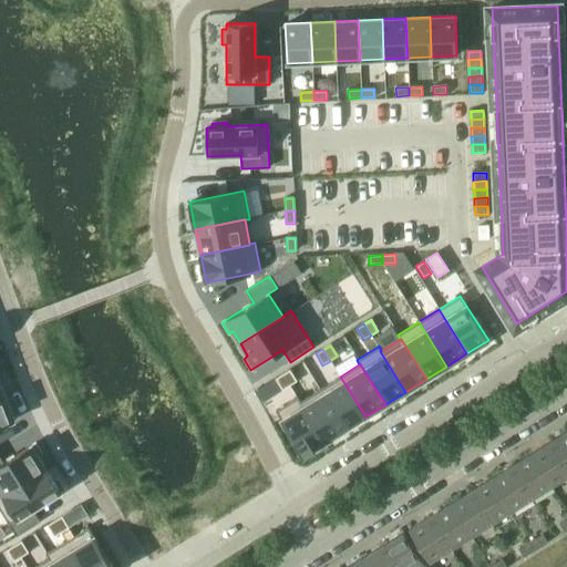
[(289,370),(282,374),(289,385),(297,381),(289,370)]
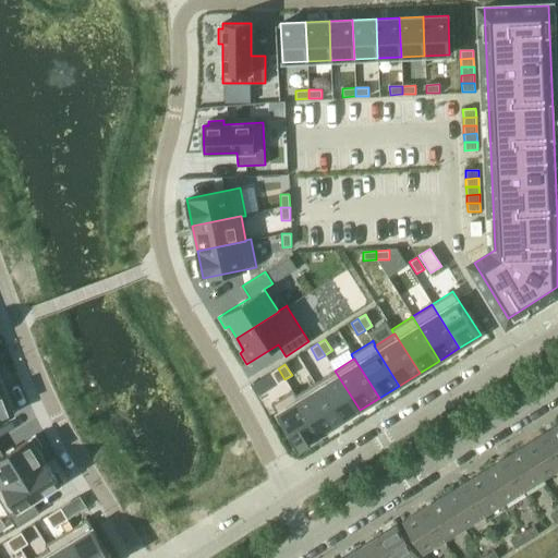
[(278,368),(270,373),(278,384),(284,379),(278,368)]
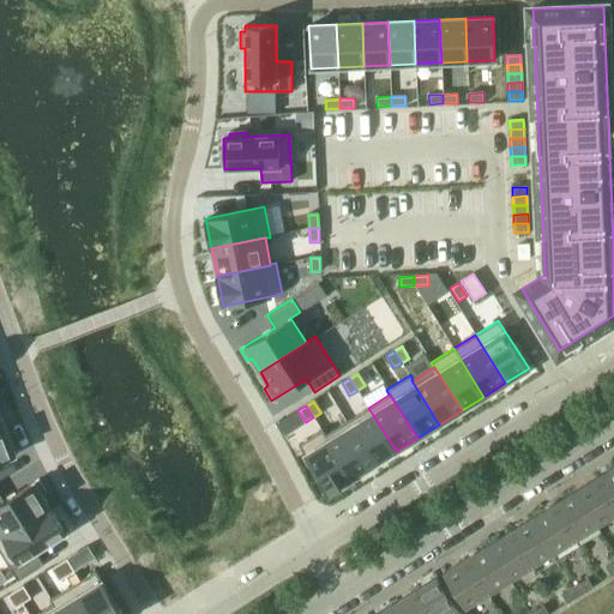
[(368,408),(347,421),(373,465),(396,451),(368,408)]
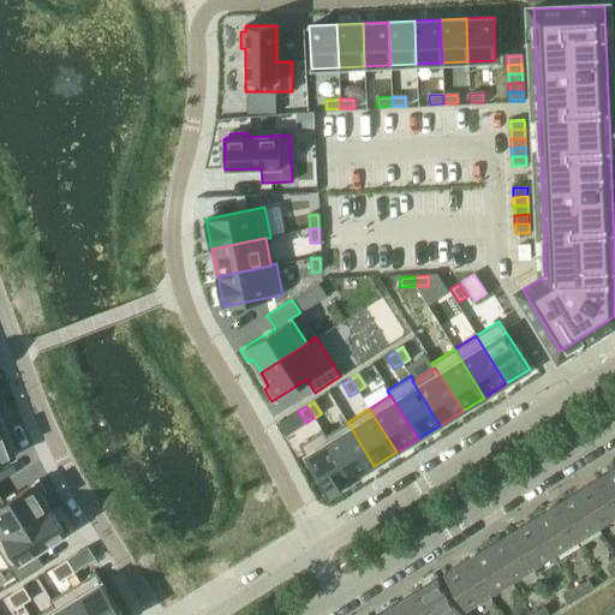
[(326,435),(324,436),(352,479),(374,466),(347,422),(326,435)]
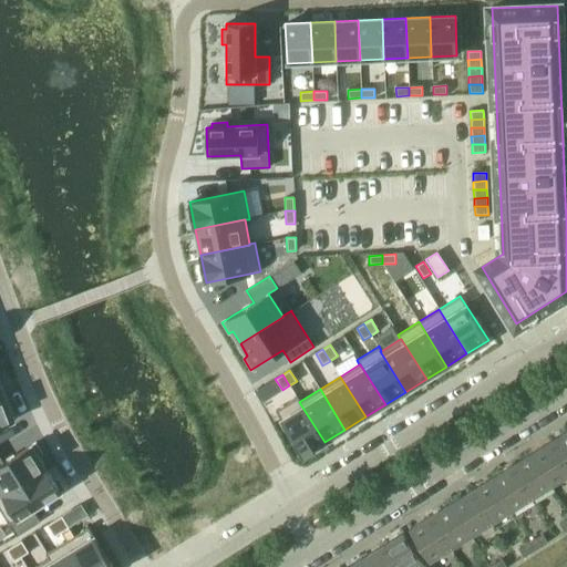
[(0,425),(13,420),(4,395),(0,397),(0,425)]
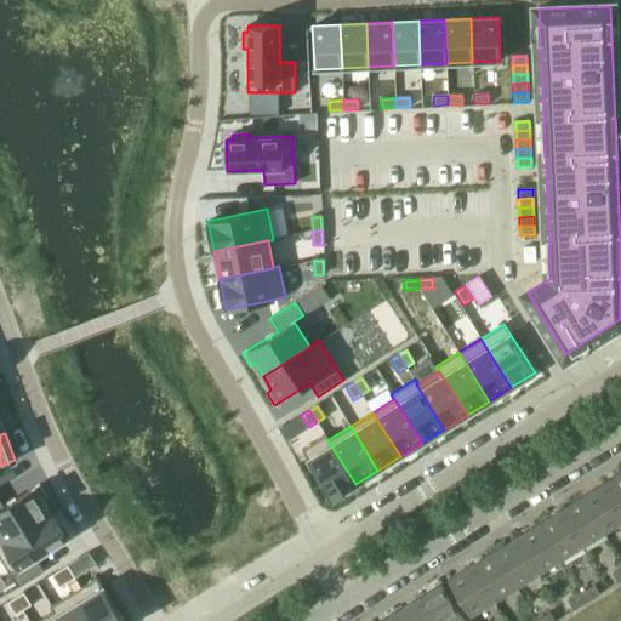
[(325,436),(301,450),(332,500),(336,497),(336,496),(341,494),(345,491),(355,484),(328,440),(329,439),(326,434),(325,436)]
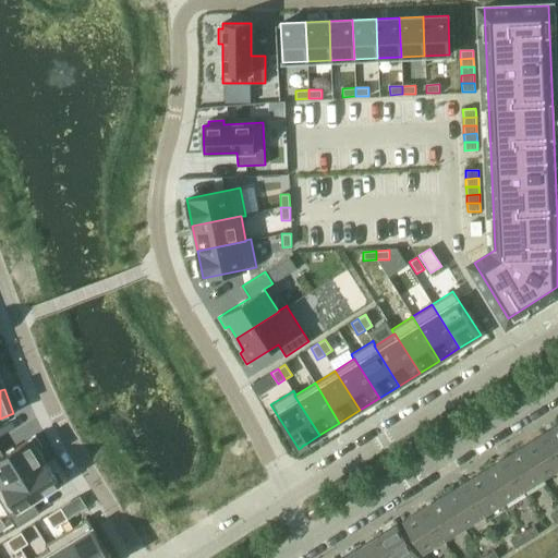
[(557,424),(544,433),(557,456),(557,424)]
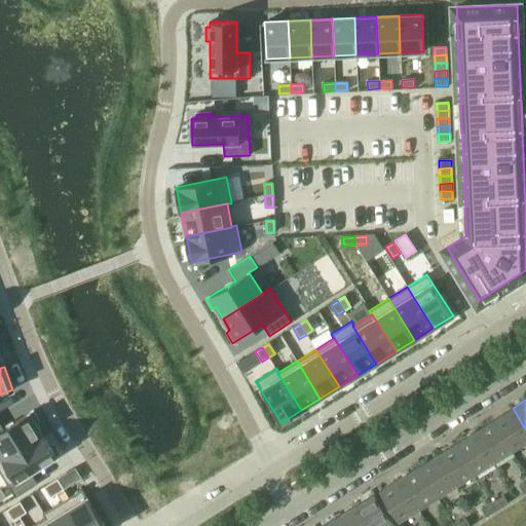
[(525,429),(513,408),(493,420),(512,450),(525,441),(525,429)]
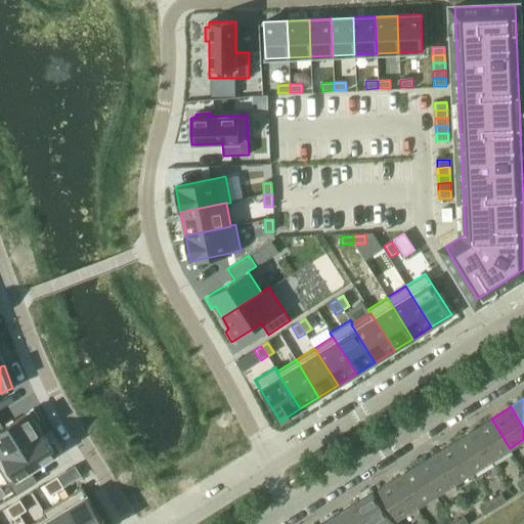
[(0,422),(0,459),(43,433),(36,422),(39,420),(33,409),(3,427),(0,422)]
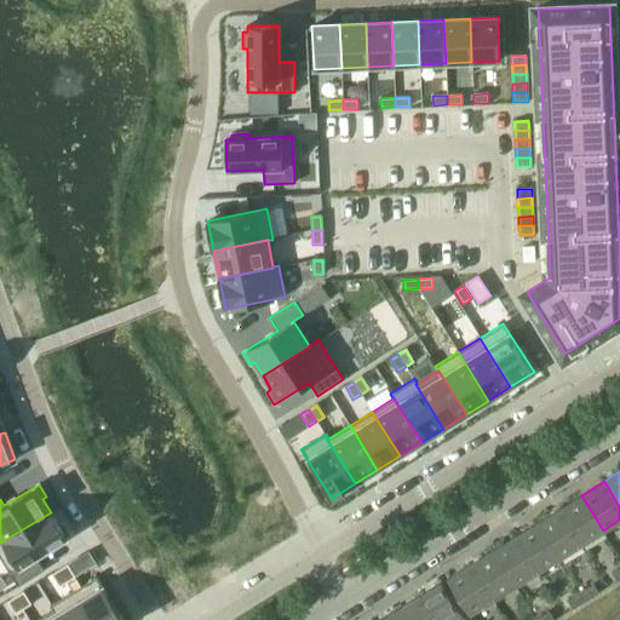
[(581,495),(560,509),(581,545),(603,530),(581,495)]
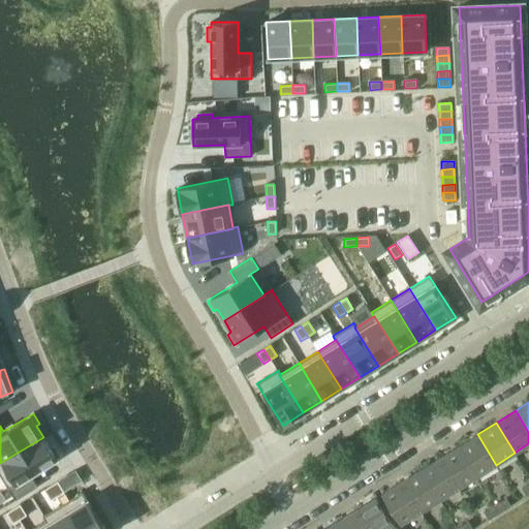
[(477,434),(458,446),(477,476),(496,465),(477,434)]
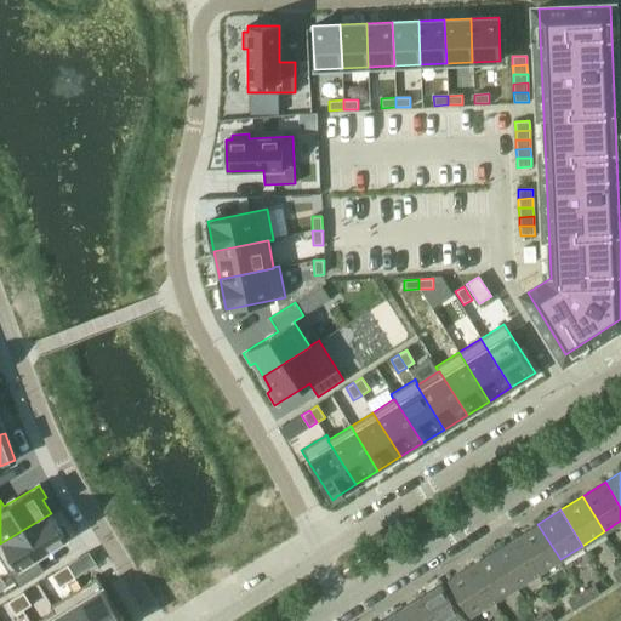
[(0,558),(18,587),(44,571),(35,558),(70,536),(63,524),(58,527),(51,513),(0,543),(0,558)]
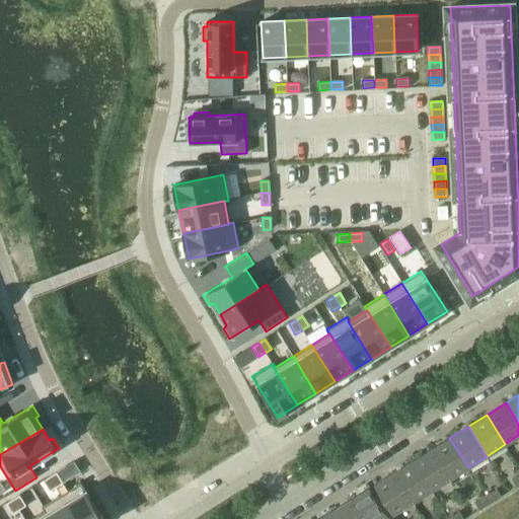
[(449,438),(431,449),(449,478),(468,467),(449,438)]
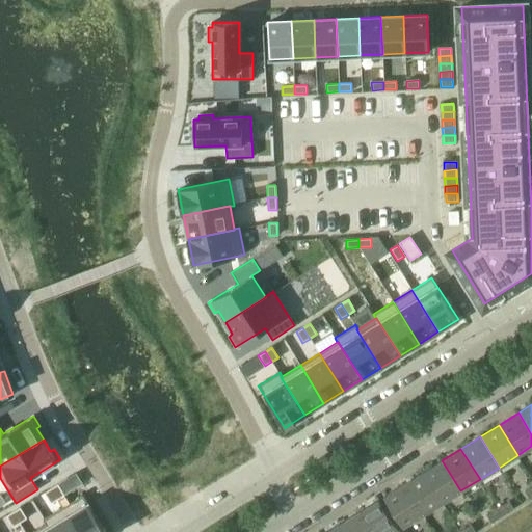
[(442,460),(423,472),(442,503),(460,490),(442,460)]
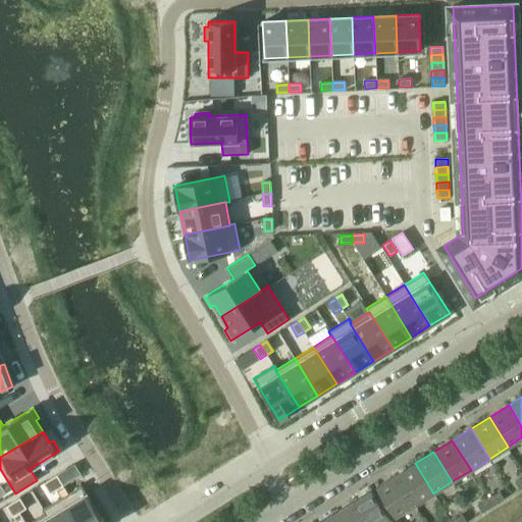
[(415,463),(396,475),(415,505),(433,493),(415,463)]
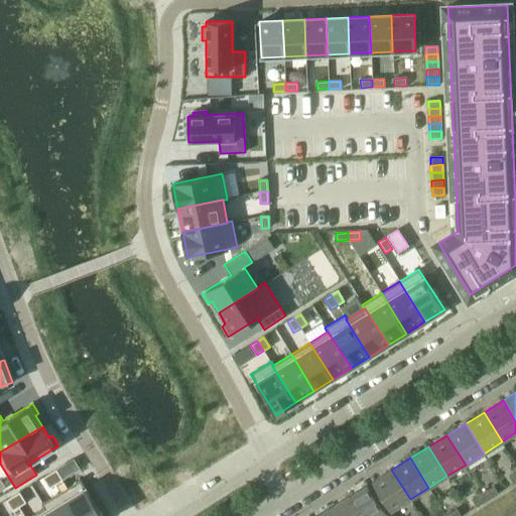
[(56,470),(49,474),(56,484),(62,480),(56,470)]
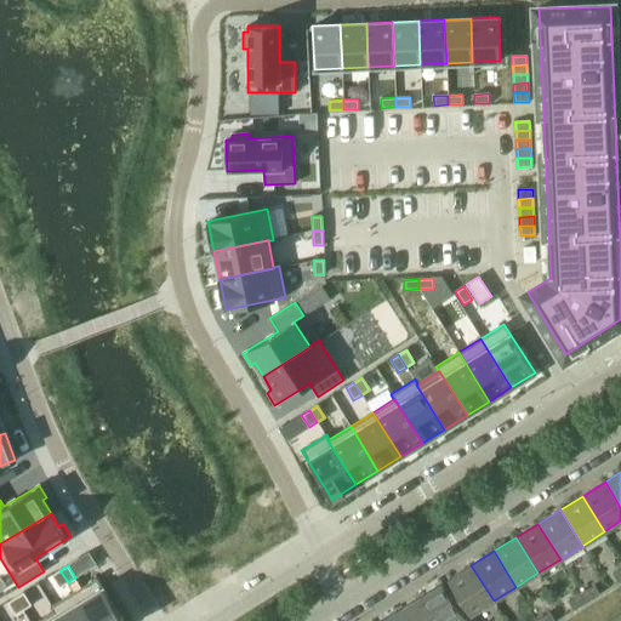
[(471,565),(448,580),(471,615),(494,600),(471,565)]
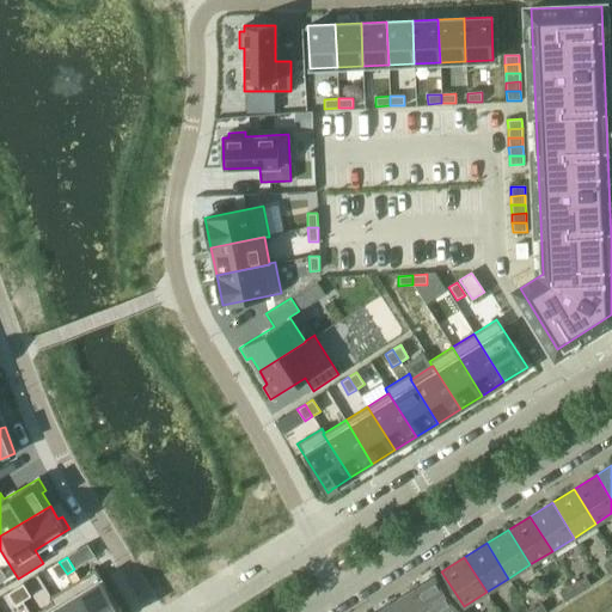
[(59,562),(50,567),(59,579),(67,574),(59,562)]
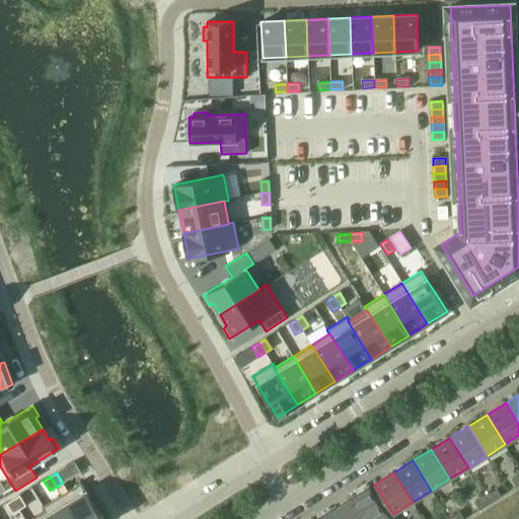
[(102,518),(80,483),(61,495),(76,518),(102,518)]
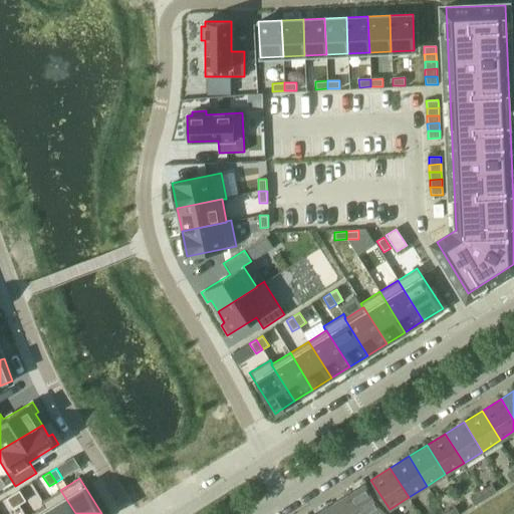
[(365,483),(346,495),(358,513),(380,513),(384,512),(365,483)]
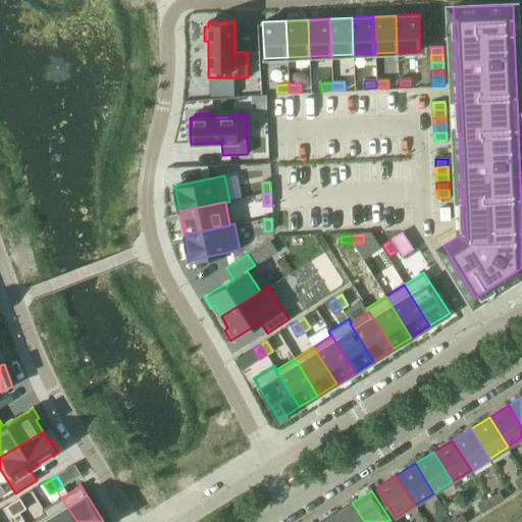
[(499,491),(488,499),(492,506),(504,500),(499,491)]
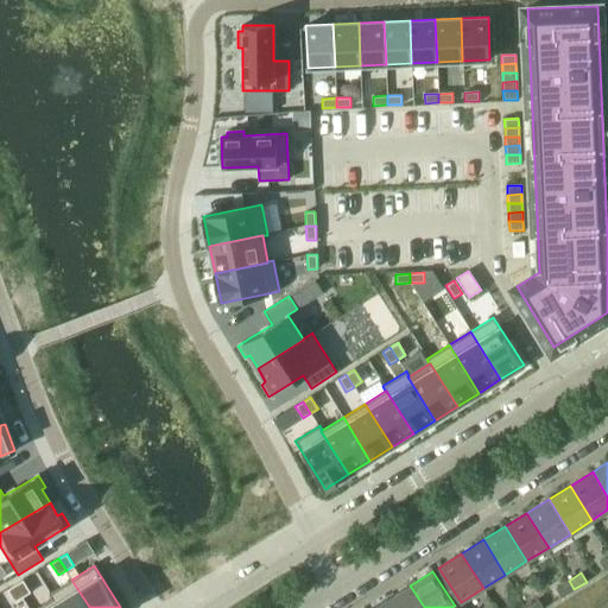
[(23,580),(14,584),(23,597),(31,593),(23,580)]
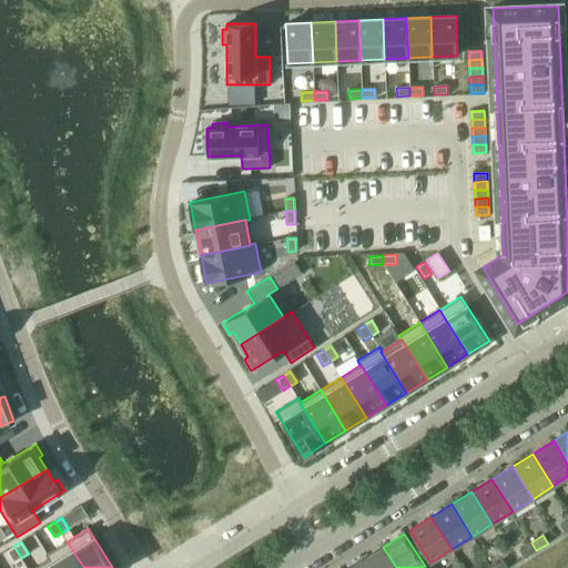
[(47,554),(46,555),(48,559),(49,558),(54,567),(83,567),(67,541),(47,554)]
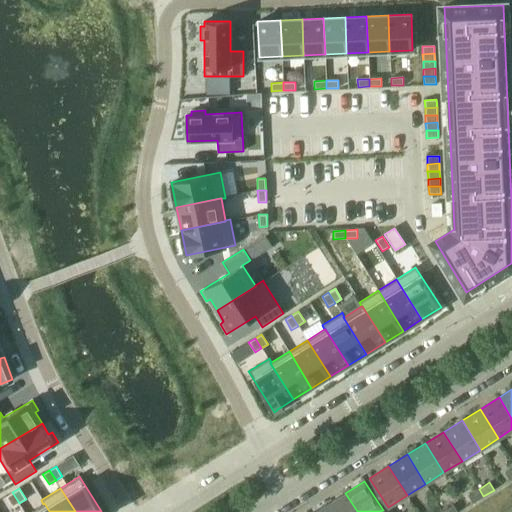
[(468,496),(473,503),(483,496),(479,489),(468,496)]
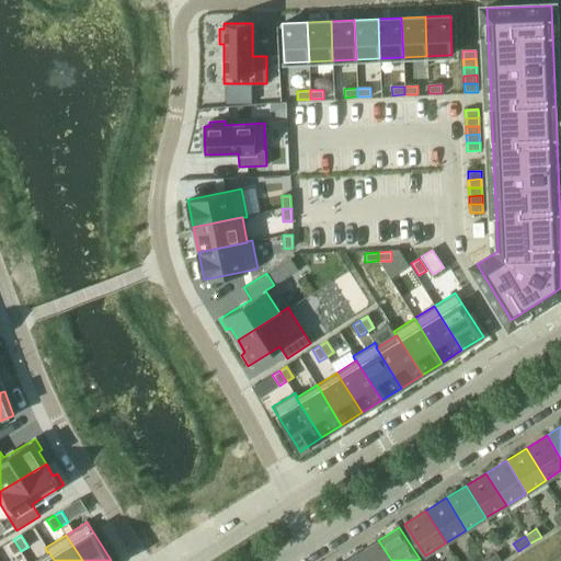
[(13,539),(7,545),(13,556),(21,551),(13,539)]
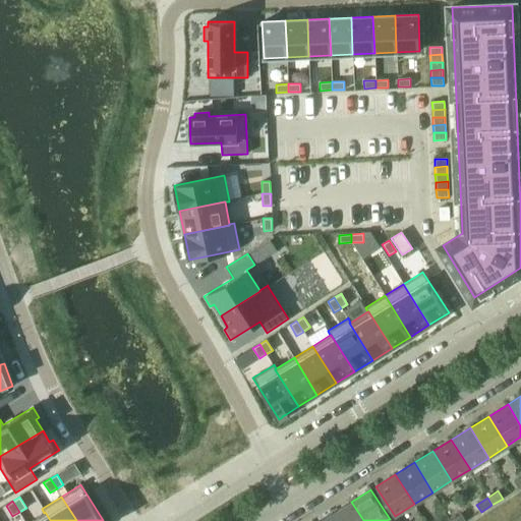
[(363,520),(351,502),(333,513),(338,520),(363,520)]
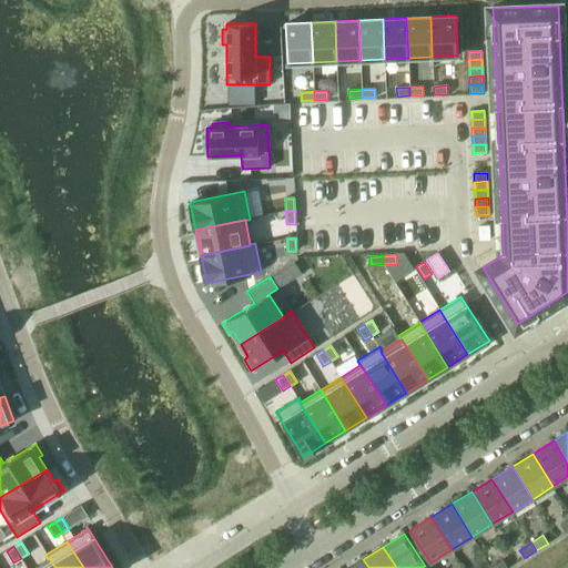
[(48,559),(33,567),(54,567),(49,558),(48,559)]
